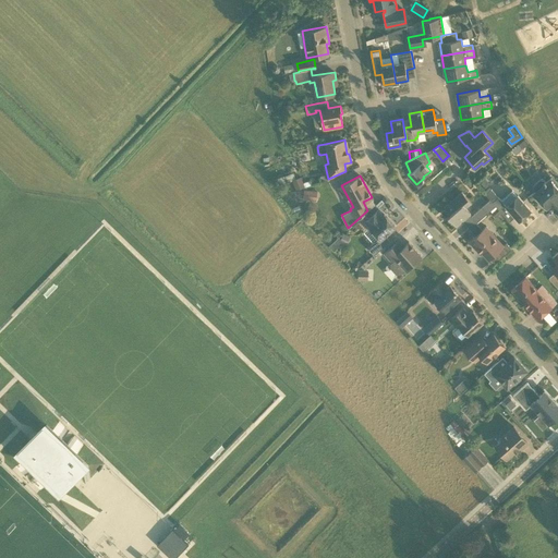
[(557,186),(550,178),(545,182),(543,180),(541,179),(533,185),(533,189),(535,192),(534,193),(547,208),(550,205),(557,213),(557,186)]
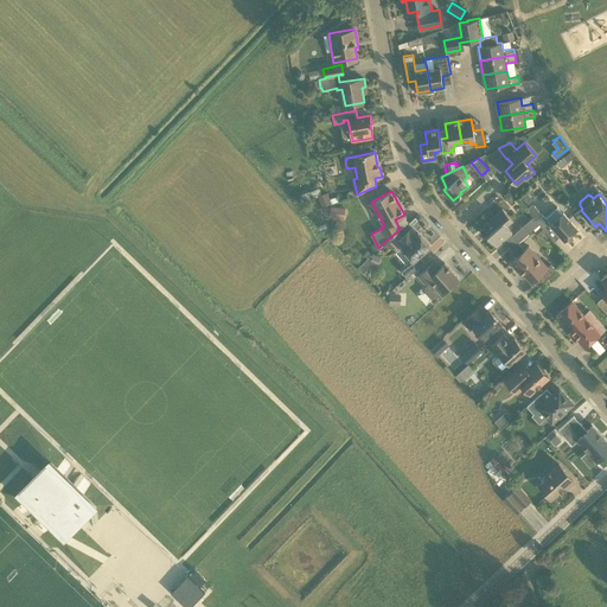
[(563,212),(557,206),(545,217),(542,213),(535,205),(528,211),(536,219),(541,225),(547,231),(551,228),(564,241),(577,229),(563,212)]
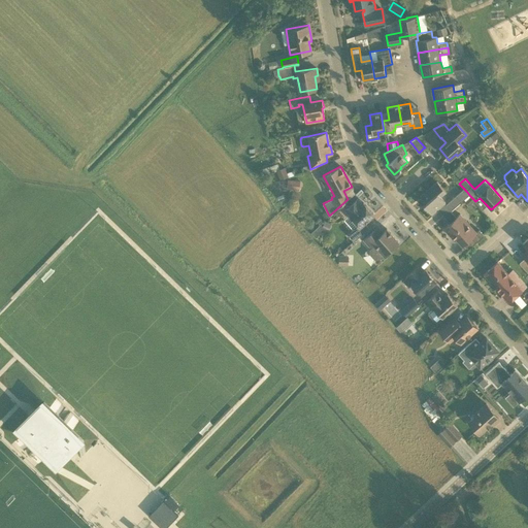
[(297,182),(288,179),(287,187),(287,189),(296,191),(297,182)]
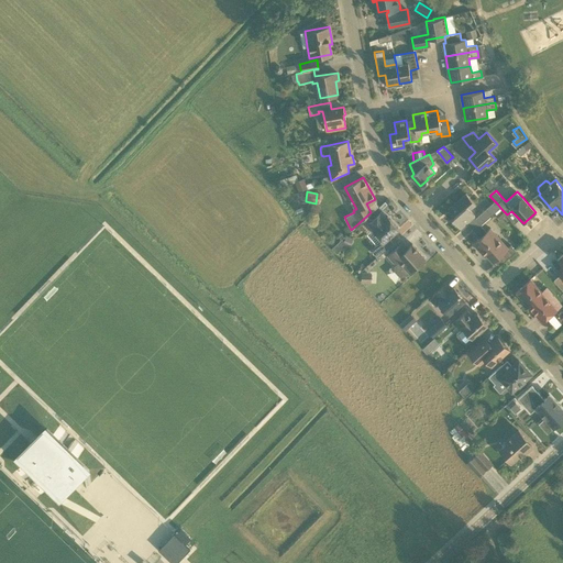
[(461,228),(475,214),(470,209),(475,205),(466,194),(448,209),(454,216),(452,219),(461,228)]
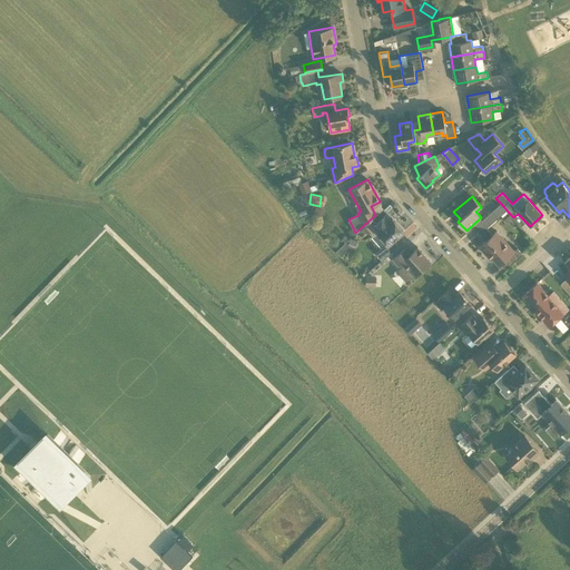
[(487,227),(498,217),(492,210),(481,220),(487,227)]
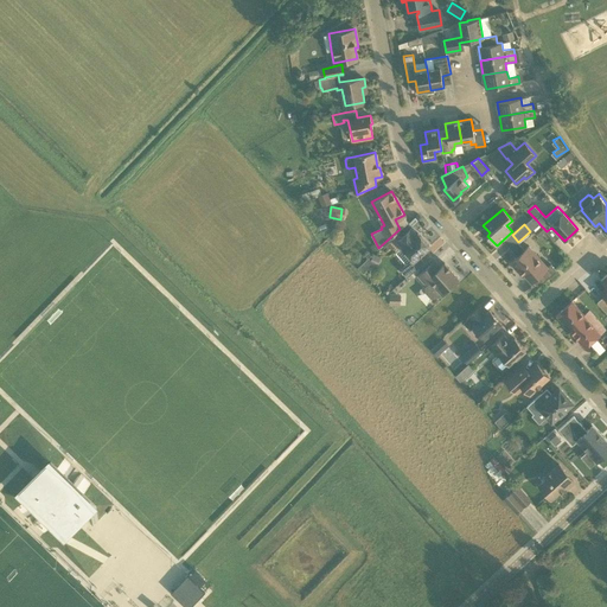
[(547,231),(541,225),(534,231),(538,237),(545,231),(547,232),(547,231)]
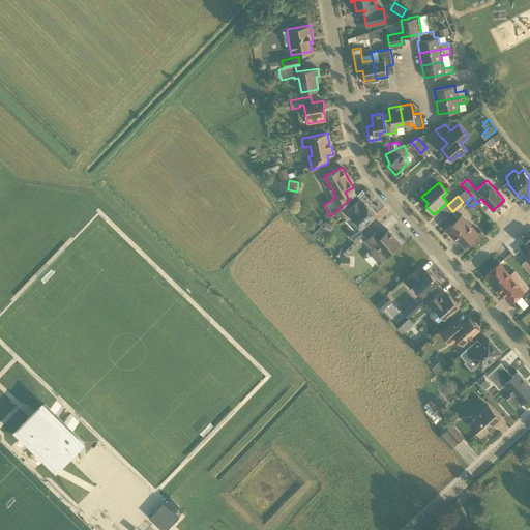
[(363,205),(358,200),(347,210),(352,215),(351,215),(359,226),(349,235),(355,242),(371,228),(366,224),(376,215),(364,203),(363,205)]
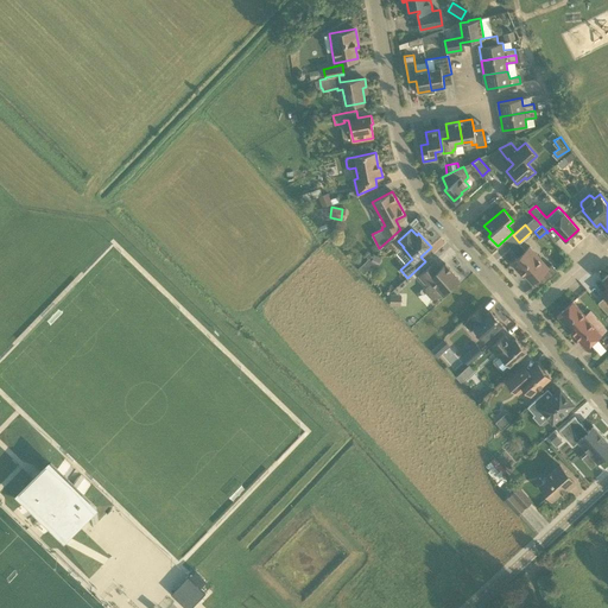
[(549,267),(530,246),(511,263),(519,271),(521,268),(532,282),(543,272),(549,278),(557,271),(552,265),(549,267)]
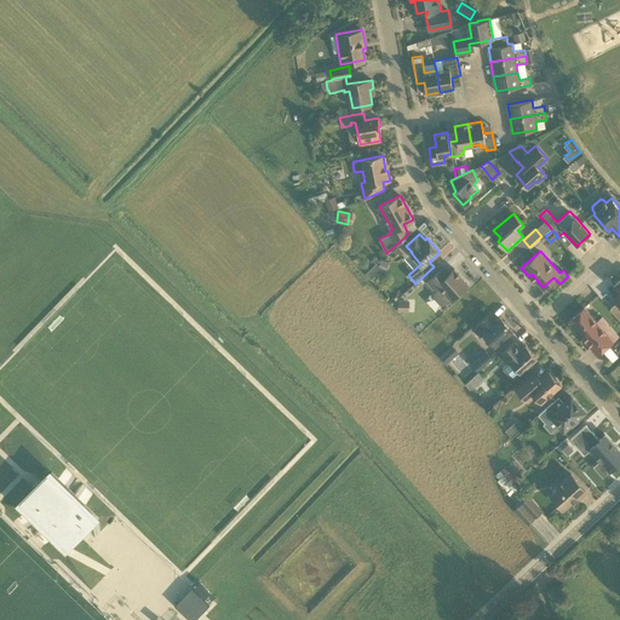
[(449,273),(443,267),(428,281),(436,290),(434,292),(434,298),(440,304),(445,304),(451,298),(468,283),(454,268),(449,273)]
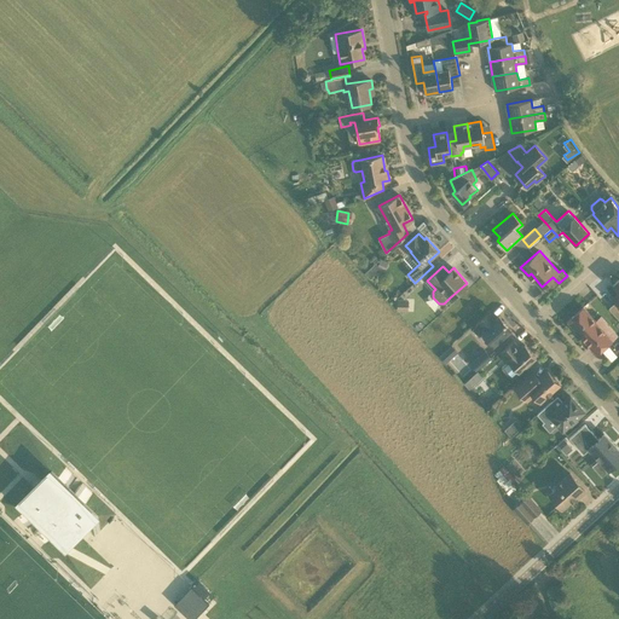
[(594,319),(583,307),(567,320),(596,353),(612,339),(617,334),(600,314),(594,319)]
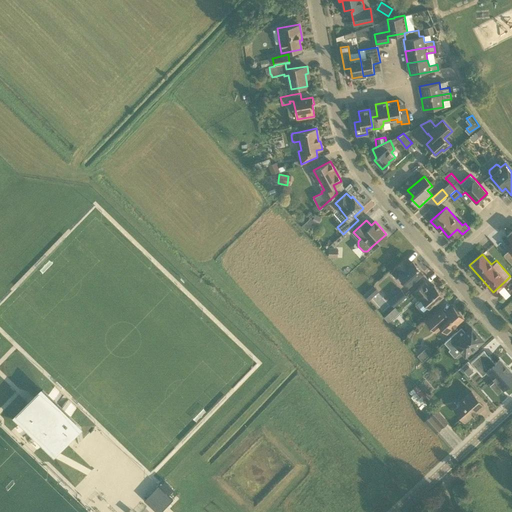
[(410,263),(406,258),(395,268),(390,272),(396,278),(399,275),(408,286),(423,272),(413,261),(410,263)]
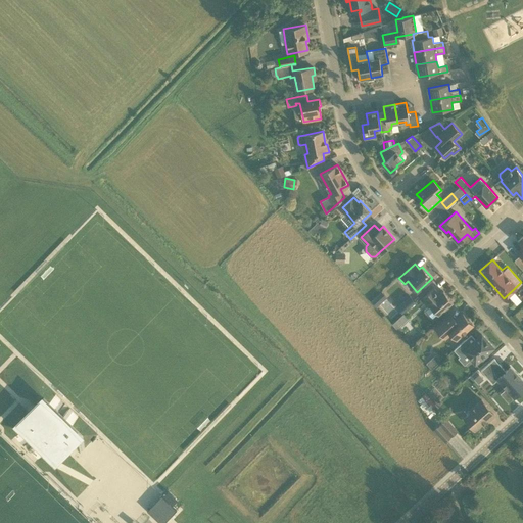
[(439,294),(433,288),(423,297),(438,315),(453,302),(443,291),(439,294)]
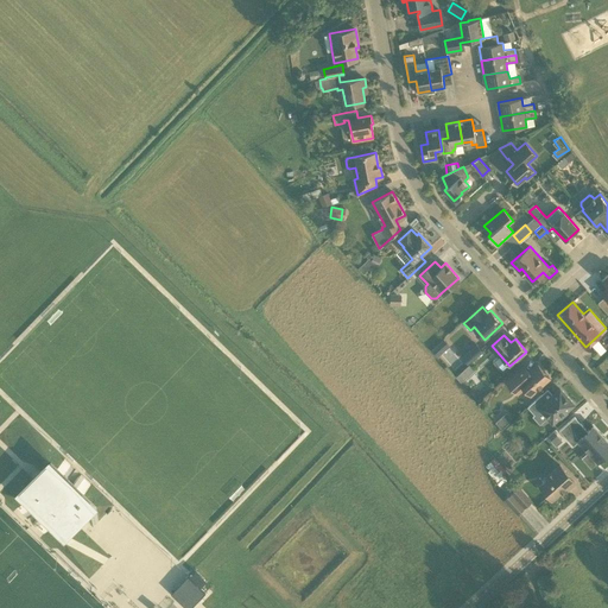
[(444,352),(438,344),(432,349),(438,356),(444,352)]
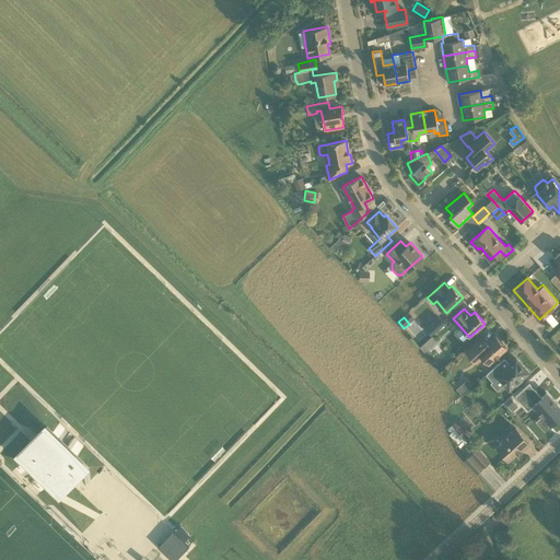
[(431,335),(444,323),(439,317),(426,328),(431,335)]
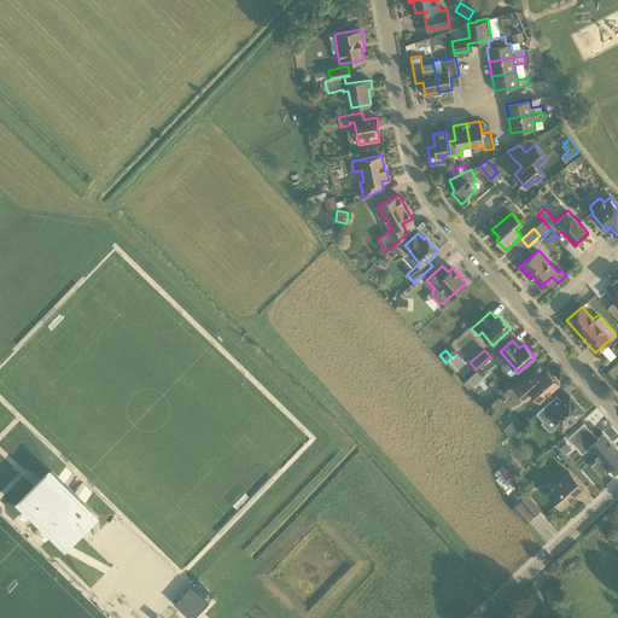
[(559,384),(547,369),(538,377),(532,371),(513,388),(525,401),(531,394),(538,402),(559,384)]
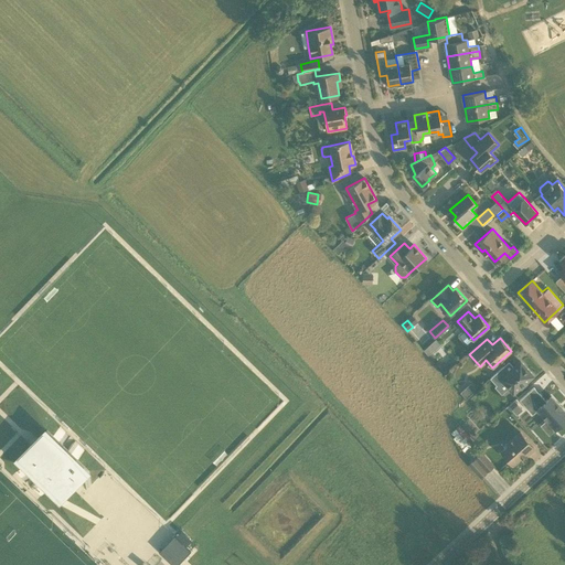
[(429,355),(436,349),(430,344),(425,350),(429,355)]
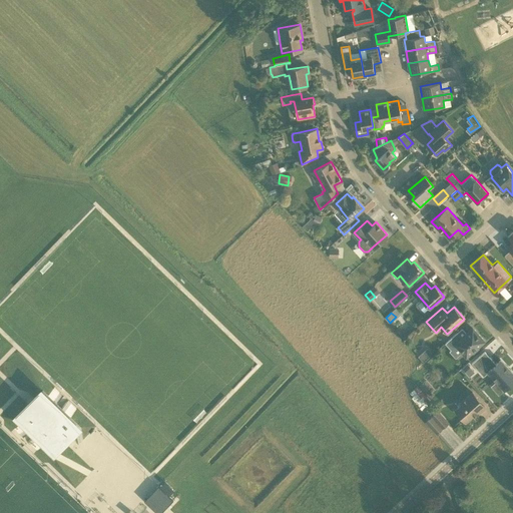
[(484,341),(473,328),(462,337),(458,332),(445,343),(453,352),(458,347),(466,357),(472,352),(473,353),(479,349),(478,347),(484,341)]
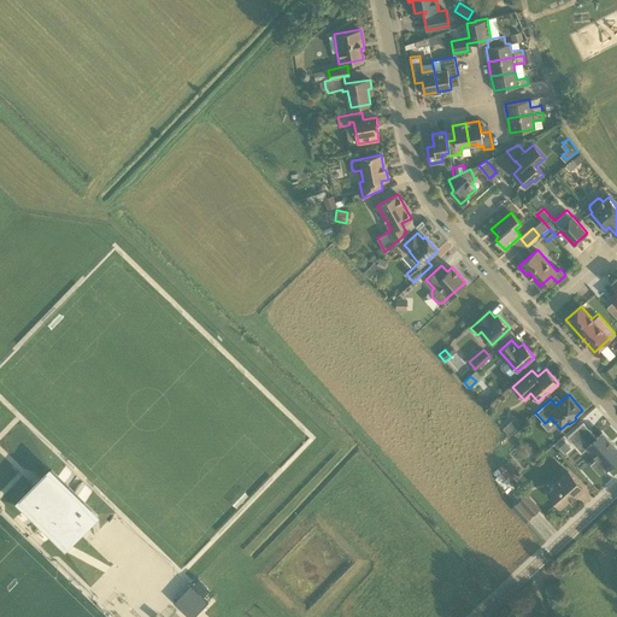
[(515,429),(509,423),(504,428),(509,434),(515,429)]
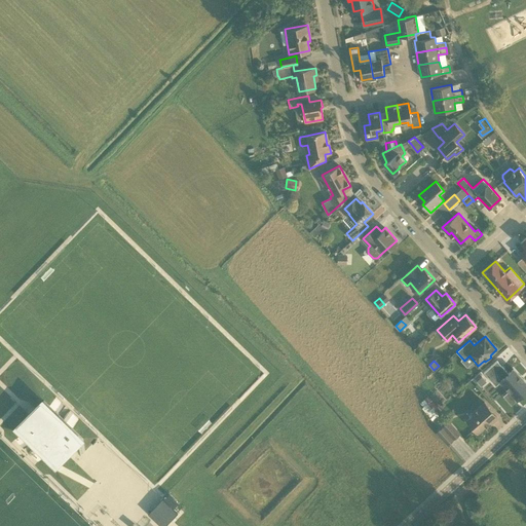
[(495,361),(483,373),(494,386),(498,382),(516,401),(525,390),(525,385),(512,370),(506,374),(495,361)]
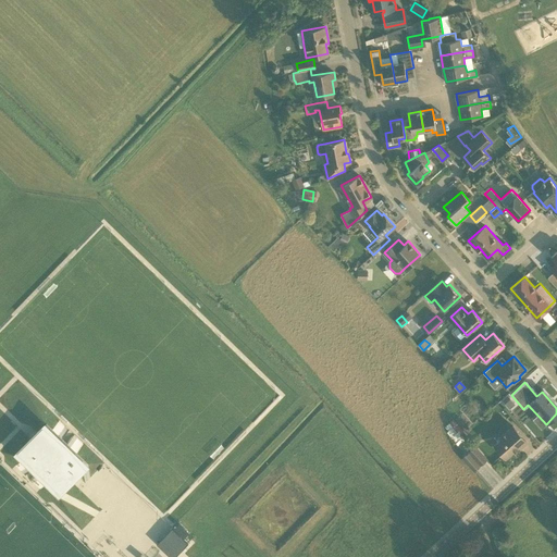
[(520,447),(527,442),(528,440),(515,424),(500,437),(502,438),(495,445),(505,457),(519,446),(520,447)]
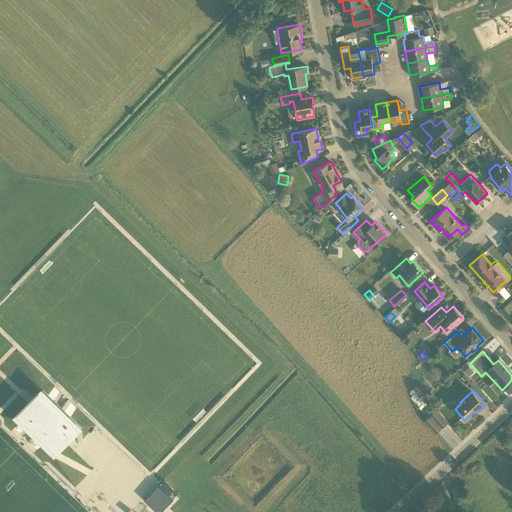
[(27,403),(18,412),(19,413),(52,445),(61,435),(65,439),(70,434),(71,435),(76,429),(77,429),(39,392),(39,391),(34,397),(27,403)]
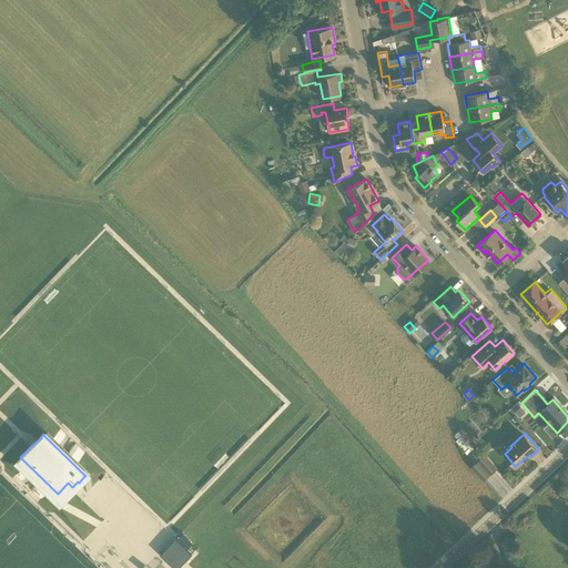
[(484,479),(496,468),(484,455),(472,466),(484,479)]
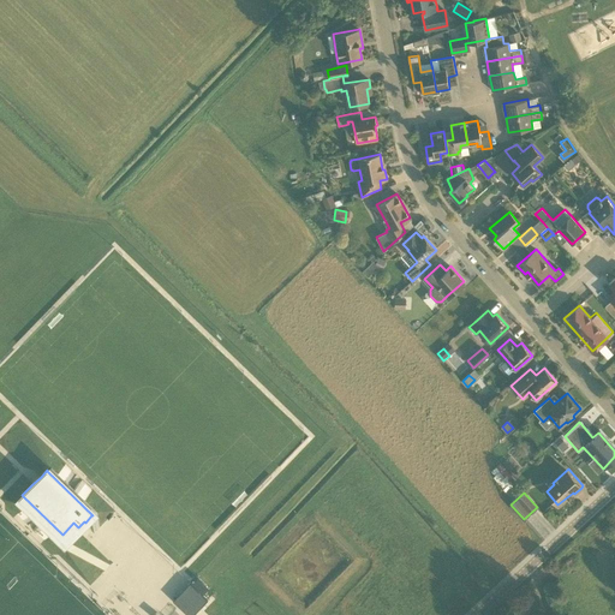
[(226,589),(237,578),(226,568),(216,579),(226,589)]
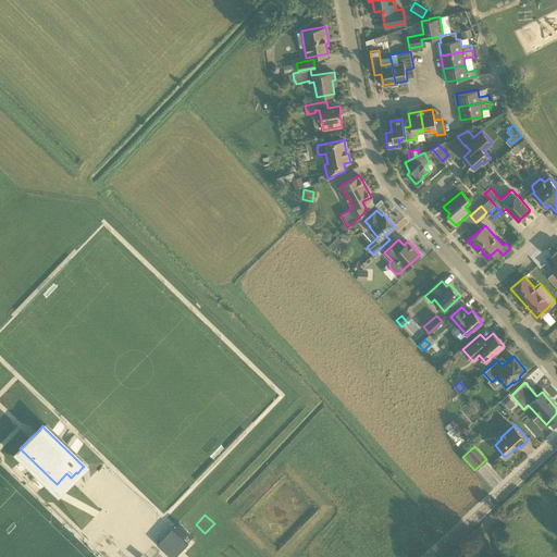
[(172,527),(157,543),(161,547),(162,548),(171,556),(174,556),(188,543),(172,527)]
